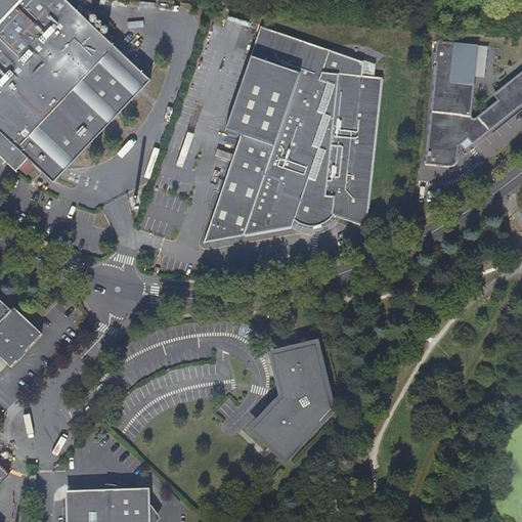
[(154,81),(67,0),(0,0),(0,155),(17,172),(32,156),(57,180),(58,181),(154,81)]
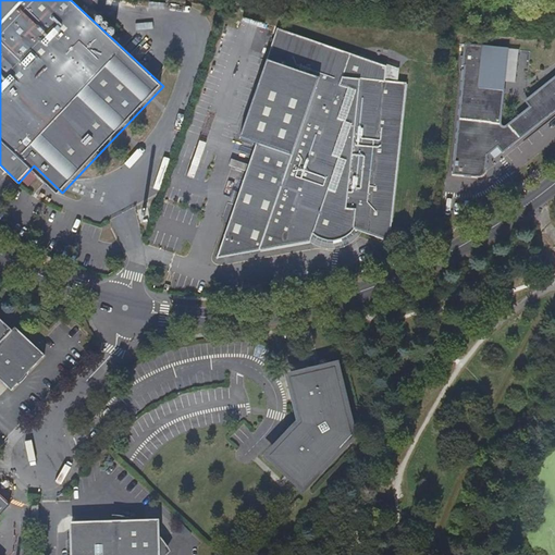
[(391,238),(407,84),(383,77),(386,64),(275,28),(238,137),(255,143),(216,259),(310,241),(313,233),(328,239),(338,238),(347,235),(352,231),(362,230),(391,238)]
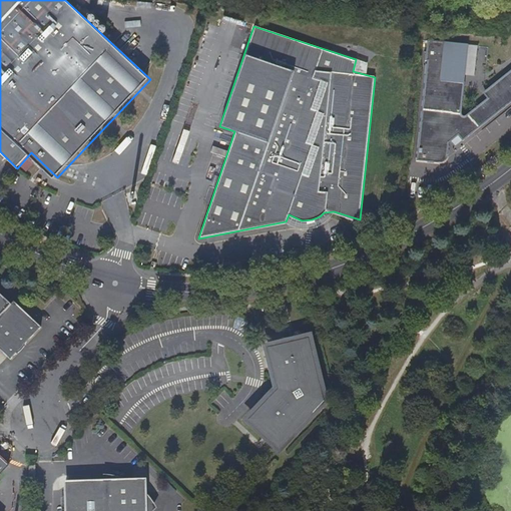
[(429,60),(418,158),(441,161),(444,160),(448,157),(449,154),(451,141),(451,138),(454,138),(457,142),(463,137),(464,139),(510,101),(510,70),(488,88),(494,96),(466,118),(463,118),(460,113),(464,80),(468,43),(429,38),(427,59),(429,60)]
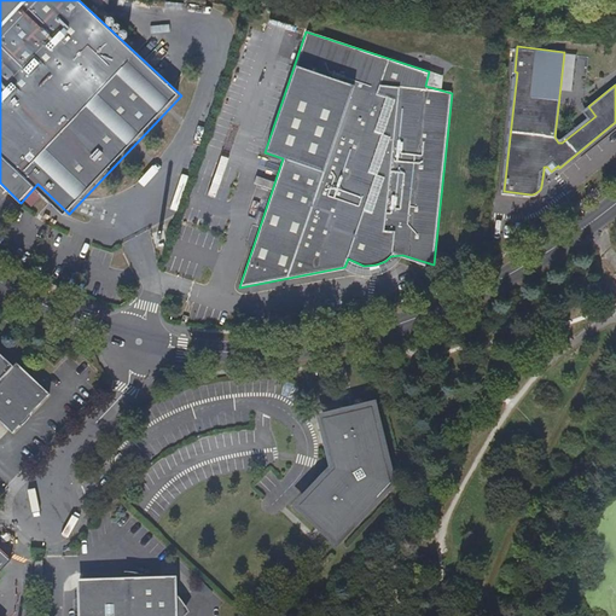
[(562,88),(574,89),(579,54),(565,52),(562,88)]
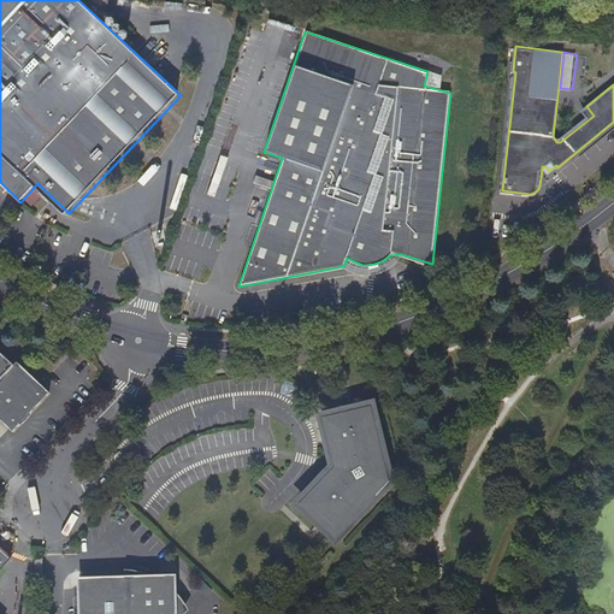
[(560,98),(558,96),(553,136),(556,142),(560,142),(594,116),(586,106),(582,110),(588,117),(561,137),(558,137),(556,134),(560,98)]
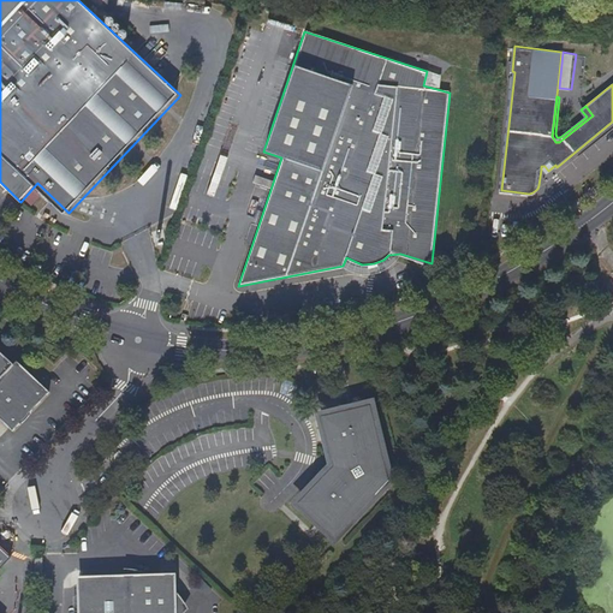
[(346,257),(343,266),(356,272),(361,272),(375,272),(382,269),(390,266),(396,260),(400,254),(388,255),(384,260),(374,263),(362,265),(346,257)]
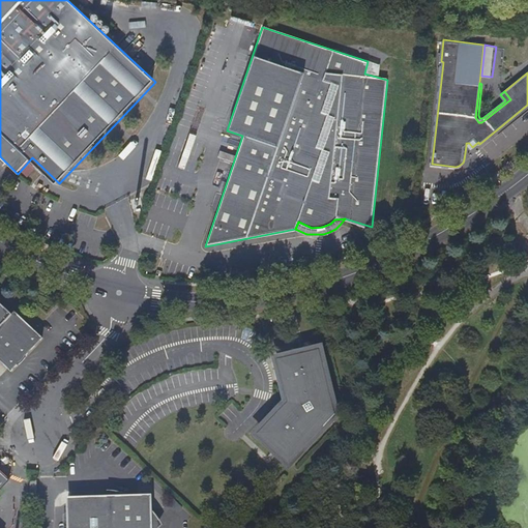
[(46,336),(18,310),(13,312),(0,299),(0,357),(15,371),(46,336)]
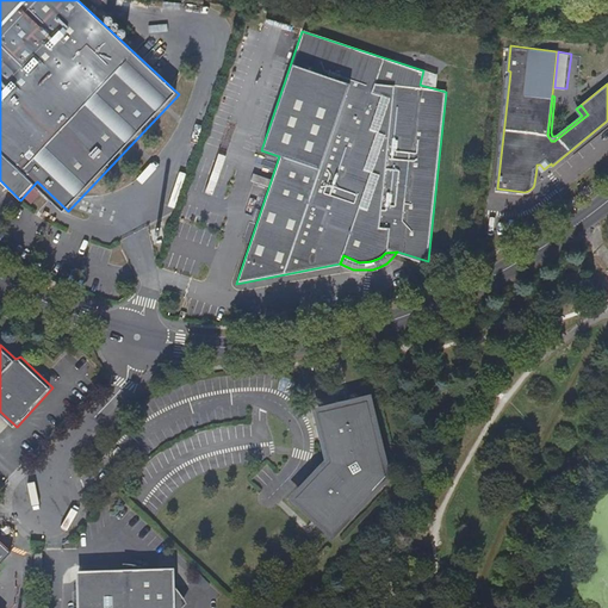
[(349,513),(379,482),(370,475),(371,469),(384,466),(373,419),(374,417),(370,399),(321,411),(324,429),(332,428),(334,440),(327,441),(328,448),(330,458),(342,457),(339,469),(337,467),(330,464),(322,472),(326,476),(318,482),(315,478),(297,497),(332,532),(352,514),(349,513)]
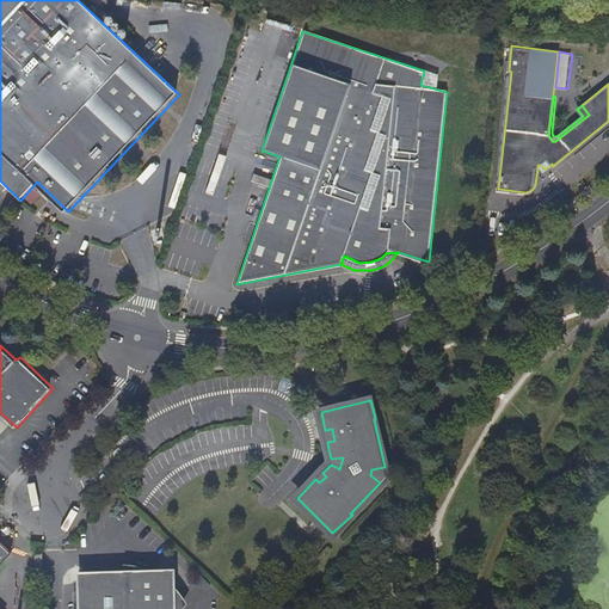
[(334,441),(332,429),(325,430),(327,442),(334,441)]
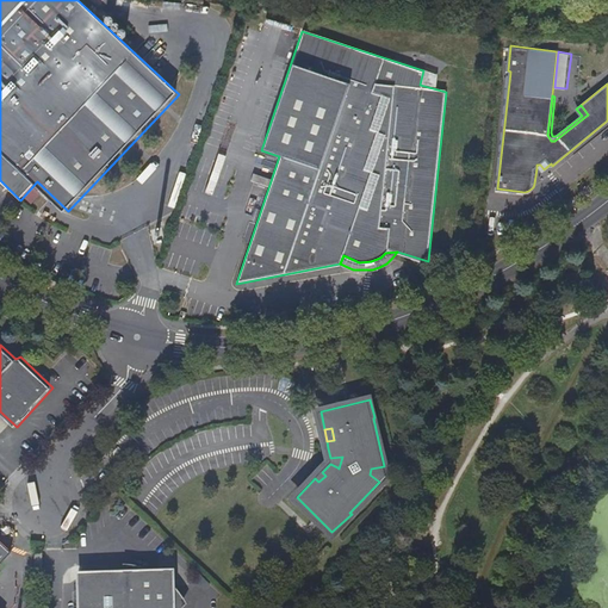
[(339,469),(342,457),(330,458),(330,464),(337,467),(339,469)]
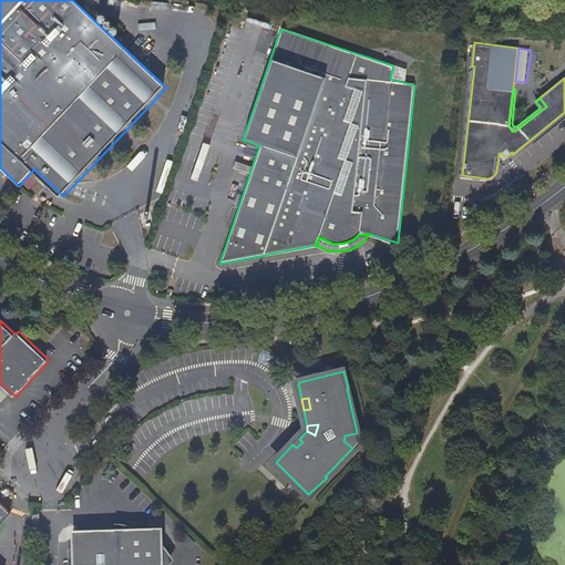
[(352,448),(357,433),(345,435),(343,441),(352,448)]
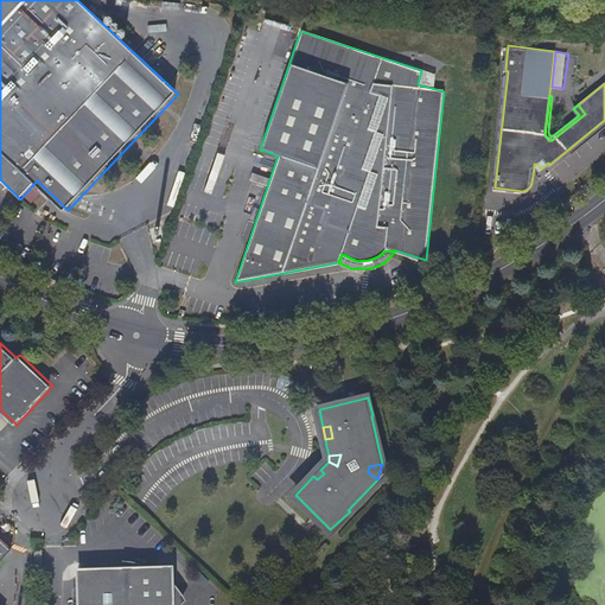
[(317,479),(324,473),(320,470),(313,476),(317,479)]
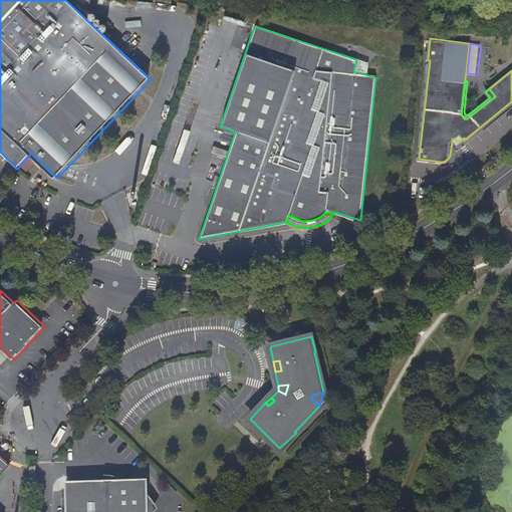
[(0,511),(0,477),(11,466),(0,454),(0,511)]
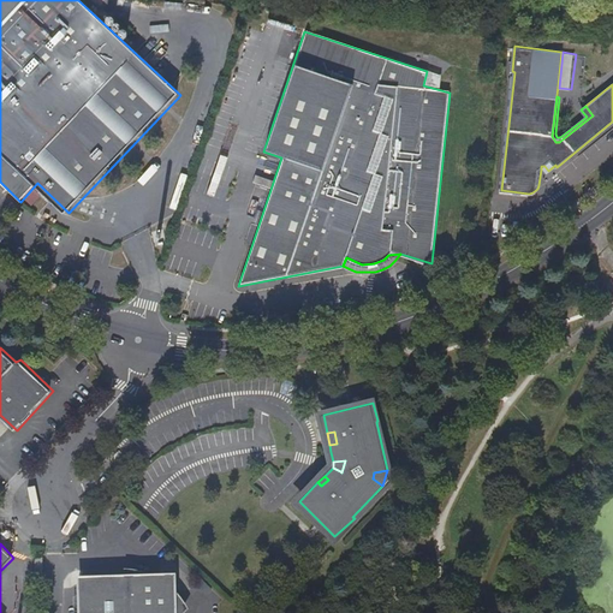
[(46,581),(46,557),(35,557),(36,582),(46,581)]
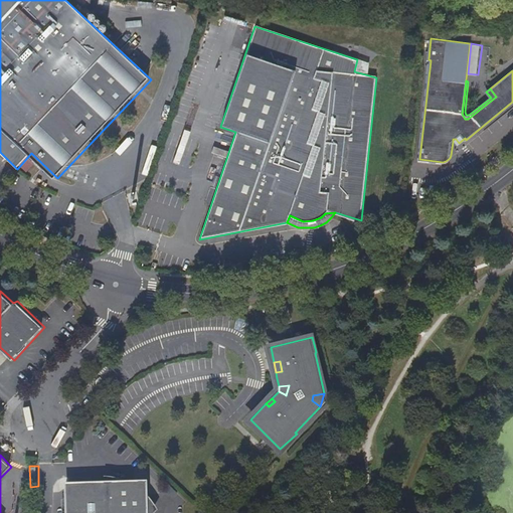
[(149,512),(158,504),(150,493),(144,488),(139,485),(130,480),(121,477),(116,476),(104,487),(100,483),(82,483),(68,484),(69,501),(69,512),(149,512)]
